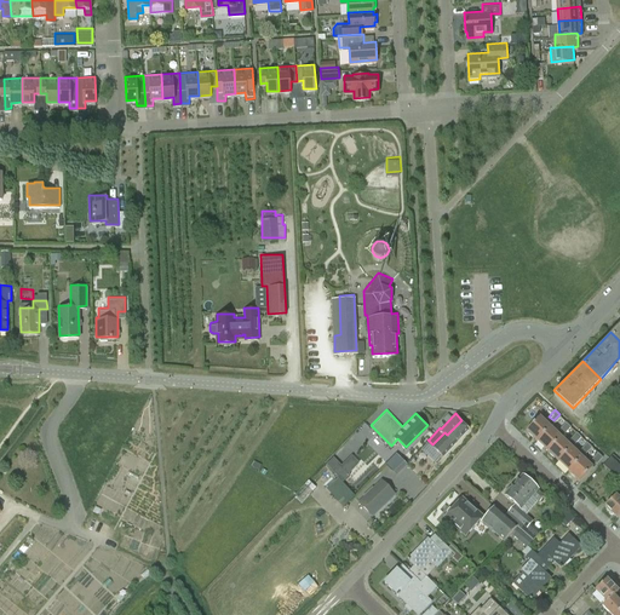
[(537,437),(551,424),(540,413),(527,427),(537,437)]
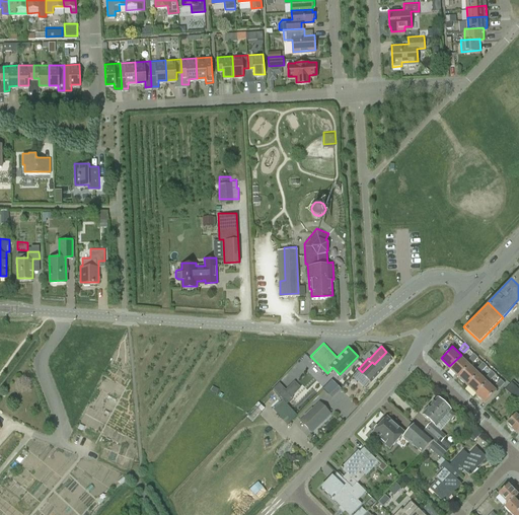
[(475,356),(476,356),(477,355),(473,351),(468,357),(472,360),(475,356)]
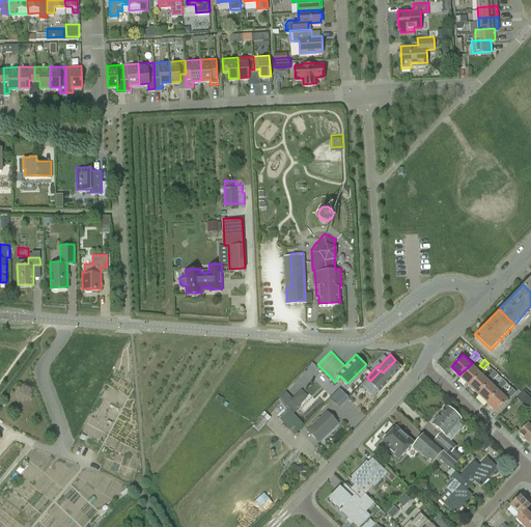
[(381,370),(370,381),(380,389),(400,366),(401,365),(400,364),(395,360),(383,372),(381,370)]
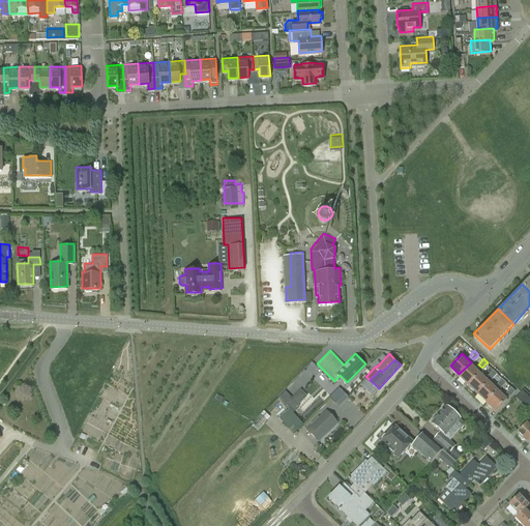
[(471,362),(459,374),(468,382),(479,371),(471,362)]
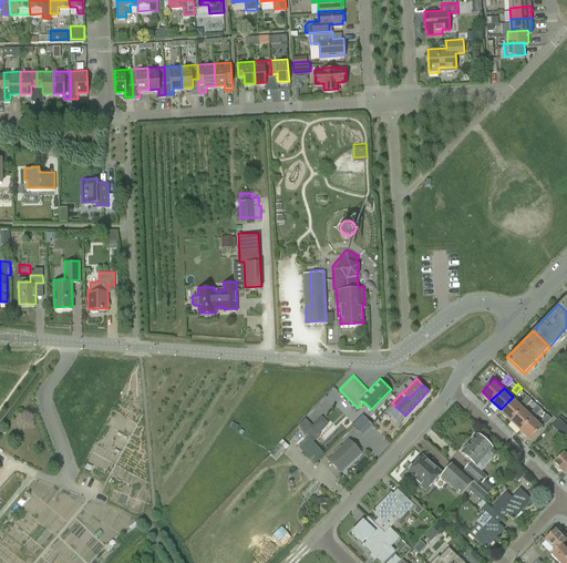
[(513,397),(501,409),(509,419),(523,406),(515,399),(523,391),(521,389),(519,389),(516,393),(513,397)]
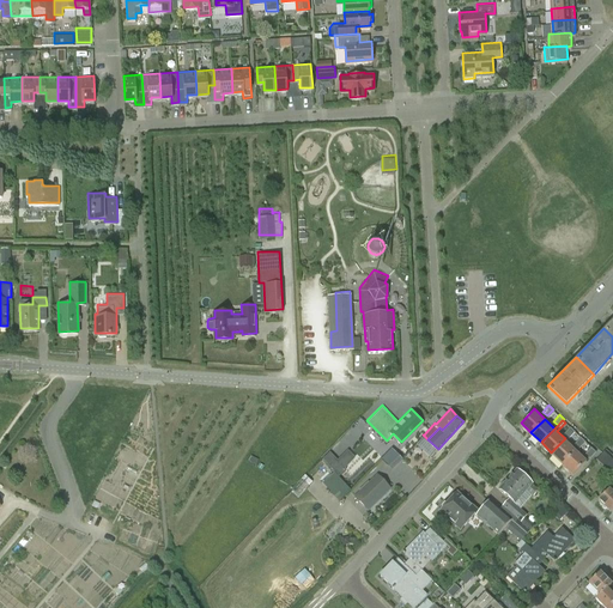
[(570,425),(564,431),(569,436),(575,429),(570,425)]
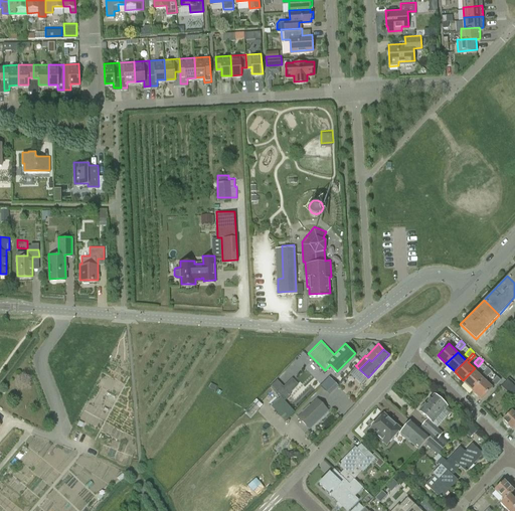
[(488,365),(482,371),(486,374),(492,369),(488,365)]
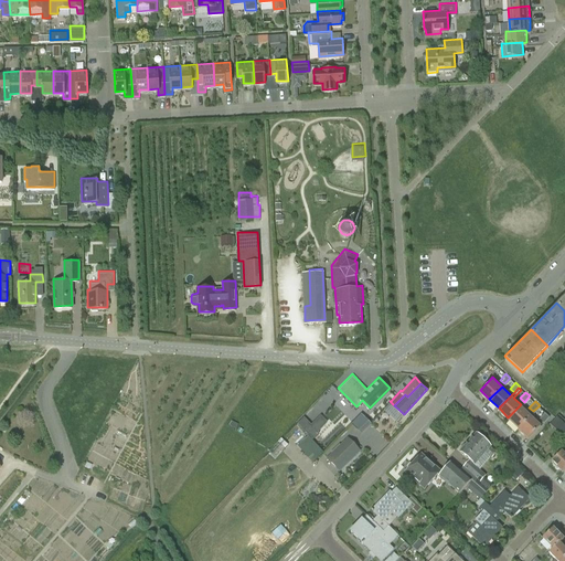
[(521,404),(508,417),(518,426),(530,413),(521,404)]
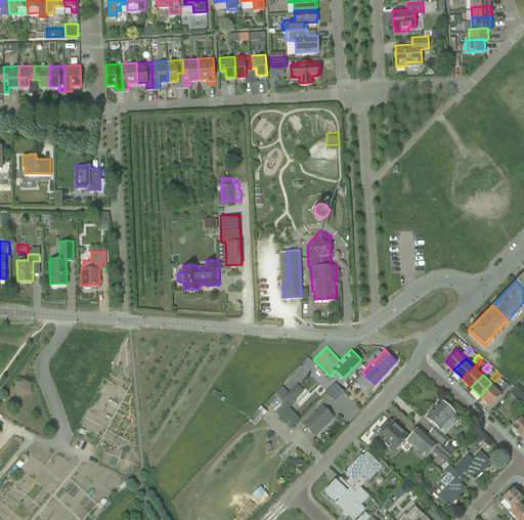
[(336,398),(345,389),(336,380),(326,389),(336,398)]
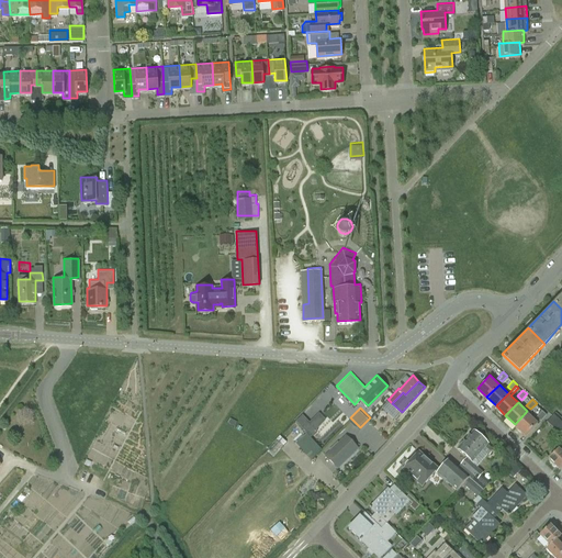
[(295,417),(312,433),(327,416),(318,409),(311,417),(303,410),(295,417)]
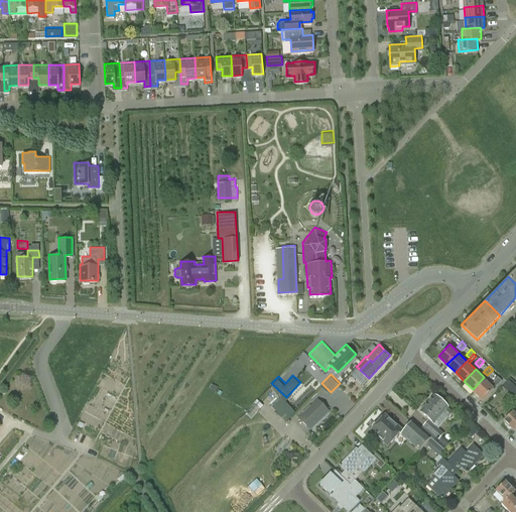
[(498,375),(492,380),(496,384),(501,378),(498,375)]
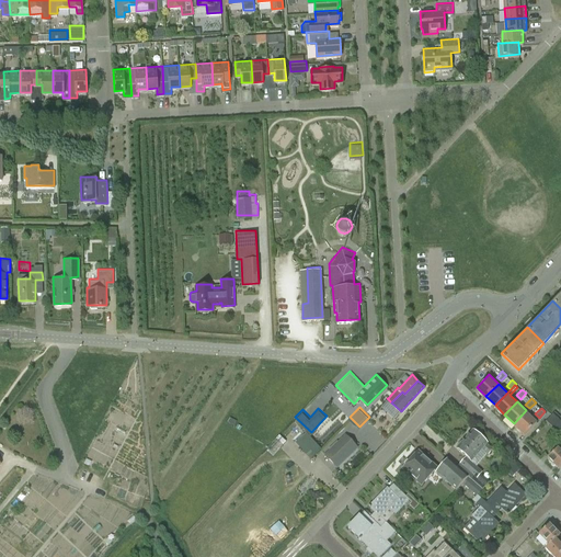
[(526,410),(514,423),(524,432),(536,420),(526,410)]
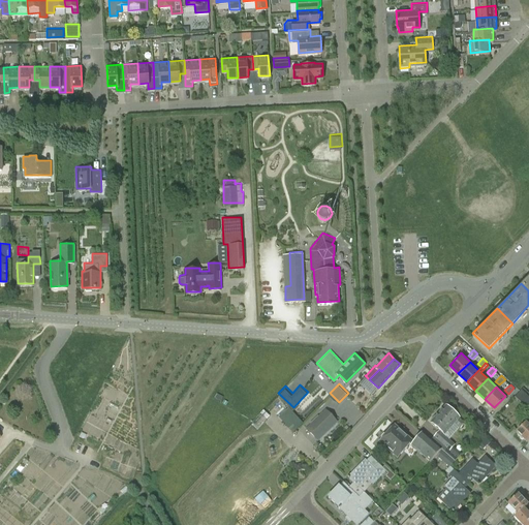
[(528,395),(521,388),(515,394),(525,404),(528,399),(528,395)]
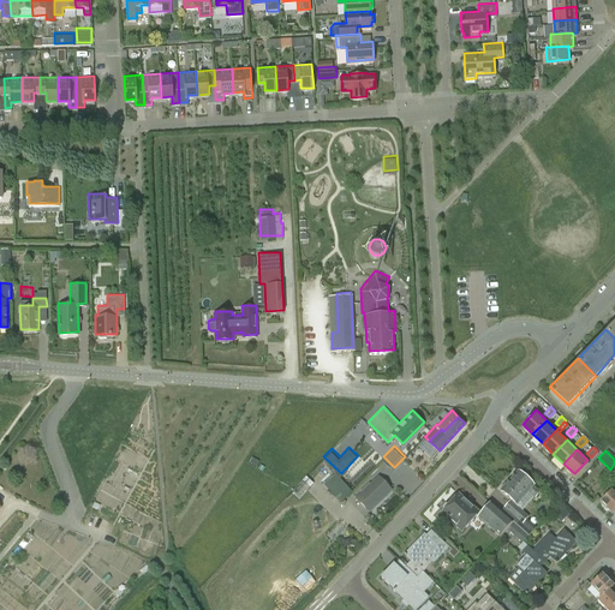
[(518,467),(501,486),(512,496),(503,504),(523,521),(529,514),(517,502),(517,501),(519,503),(521,501),(519,498),(529,488),(536,494),(541,488),(533,482),(535,482),(518,467)]
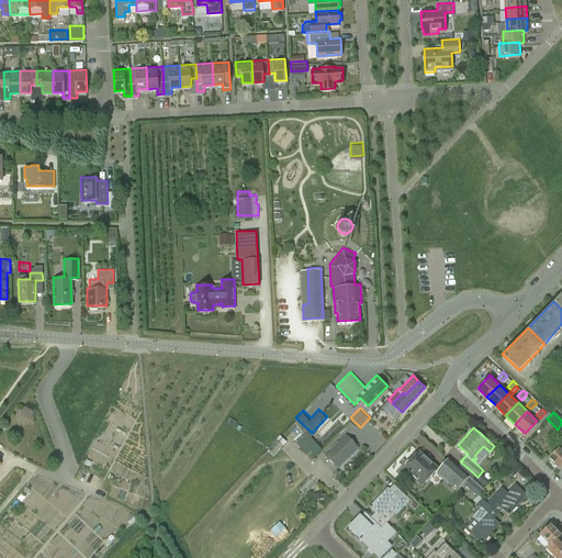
[(307,430),(296,439),(312,456),(323,446),(307,430)]
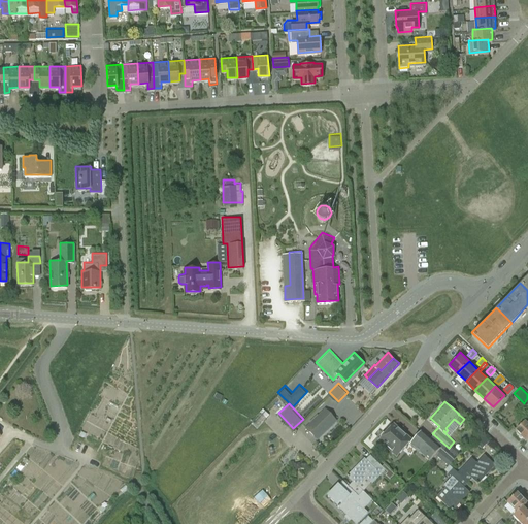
[(325,405),(305,425),(317,436),(337,418),(325,405)]
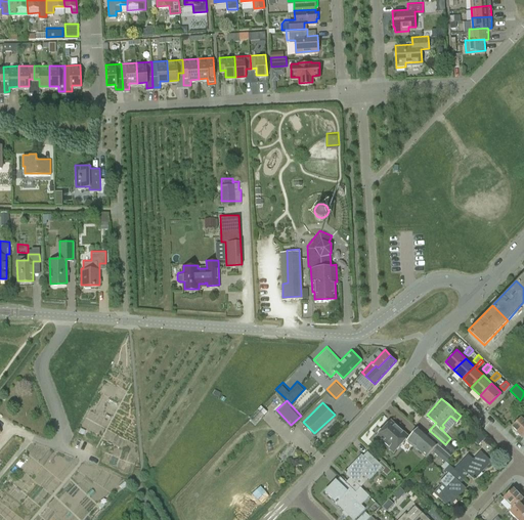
[(523,419),(521,416),(512,425),(522,434),(523,432),(523,419)]
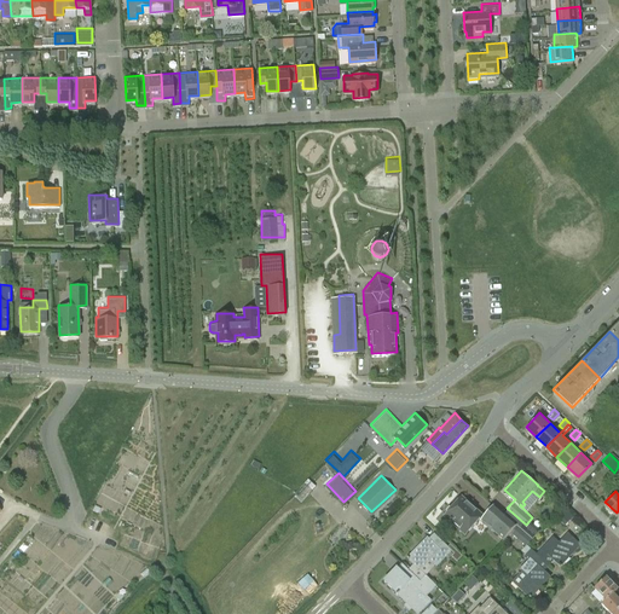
[(447,509),(445,513),(461,527),(466,532),(478,517),(480,515),(504,536),(515,522),(518,521),(495,500),(484,513),(462,493),(452,504),(449,503),(446,507),(447,509)]
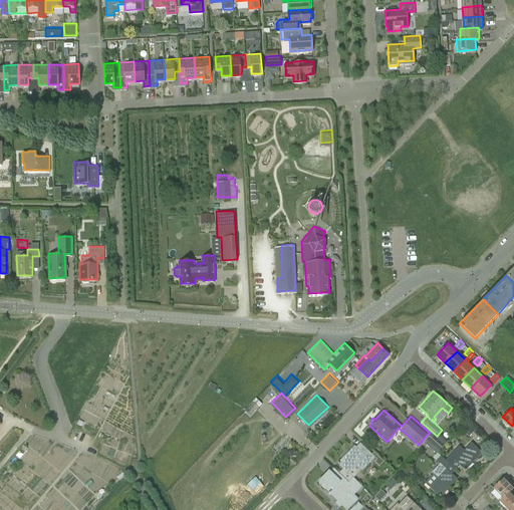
[(475,428),(476,427),(473,424),(470,420),(462,428),(469,434),(475,428)]
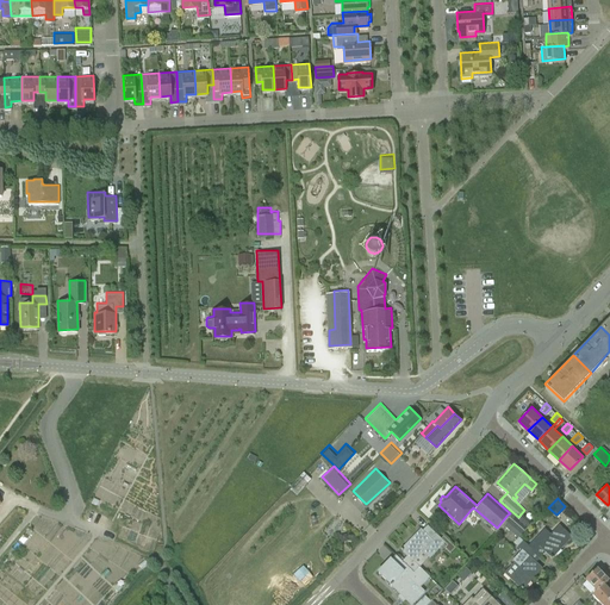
[(510,513),(508,515),(510,516),(504,523),(518,535),(520,534),(524,528),(514,519),(515,517),(510,513)]
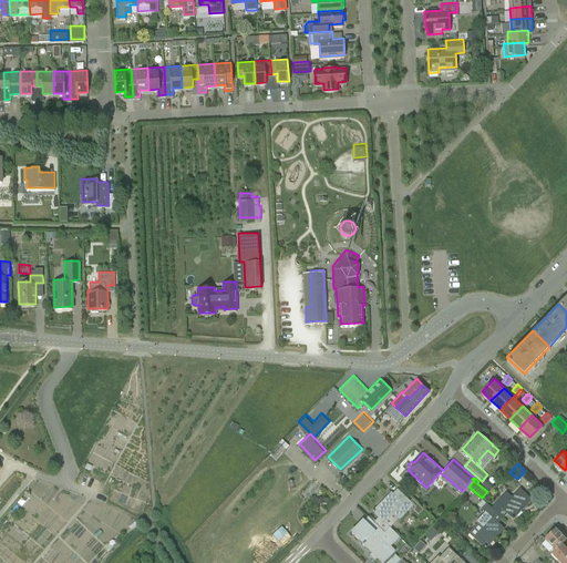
[(506,489),(492,504),(503,515),(506,511),(513,517),(532,497),(519,485),(511,494),(506,489)]
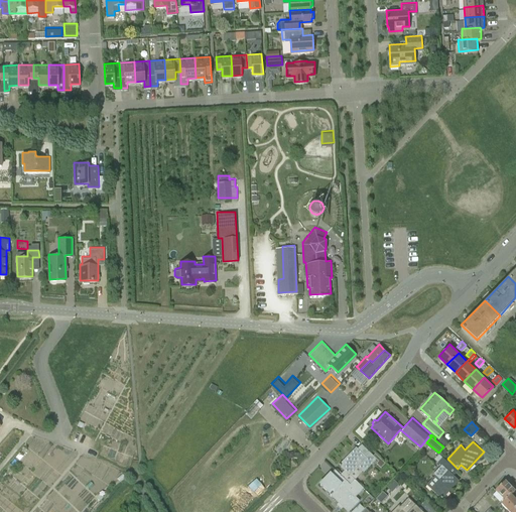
[(351,481),(355,477),(363,469),(364,469),(376,457),(373,454),(362,442),(358,446),(356,444),(339,462),(345,468),(341,472),(351,481)]
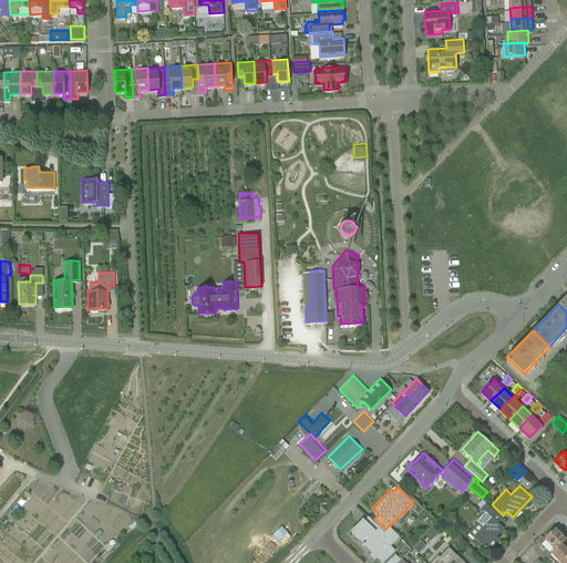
[(412,497),(410,499),(413,502),(415,504),(414,507),(419,511),(423,507),(412,497)]
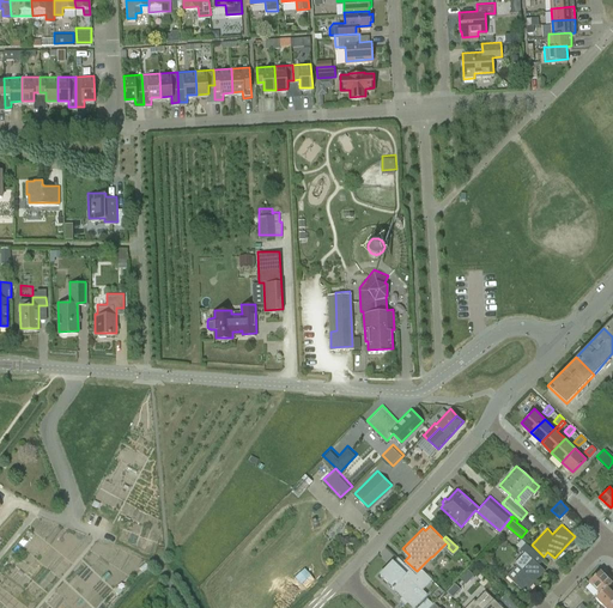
[(522,536),(521,537),(516,542),(523,549),(515,560),(517,563),(508,572),(526,589),(545,567),(538,561),(544,557),(532,545),(530,545),(522,536)]
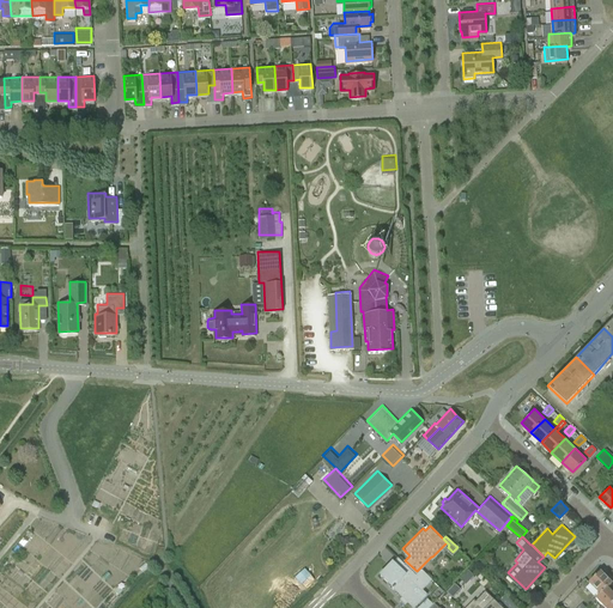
[(422,566),(417,571),(405,560),(398,554),(393,559),(392,558),(380,571),(393,583),(414,603),(425,591),(417,583),(424,576),(426,578),(430,575),(422,566)]
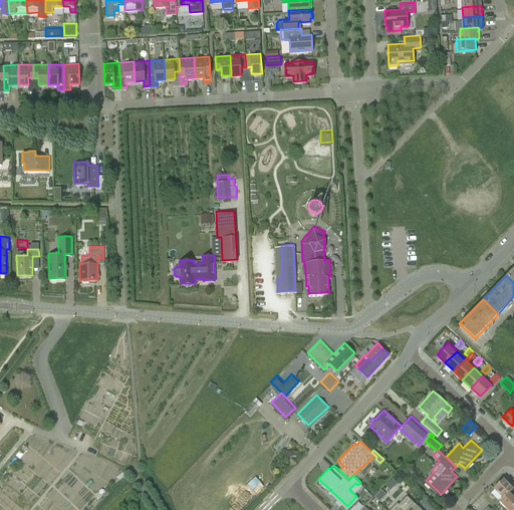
[(508,490),(508,491),(512,487),(503,478),(494,486),(503,495),(508,490)]
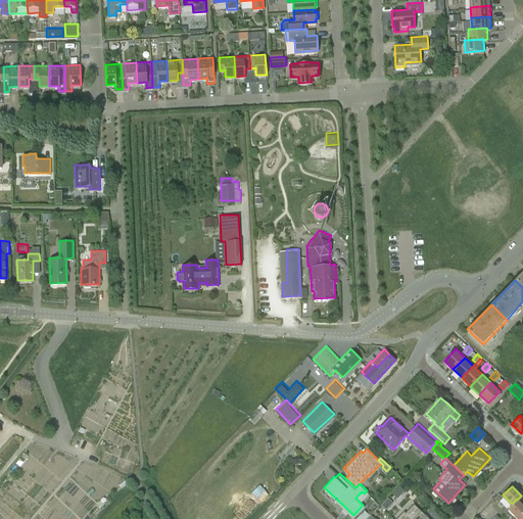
[(512,504),(508,508),(517,517),(522,512),(522,505),(517,500),(517,499),(512,504)]
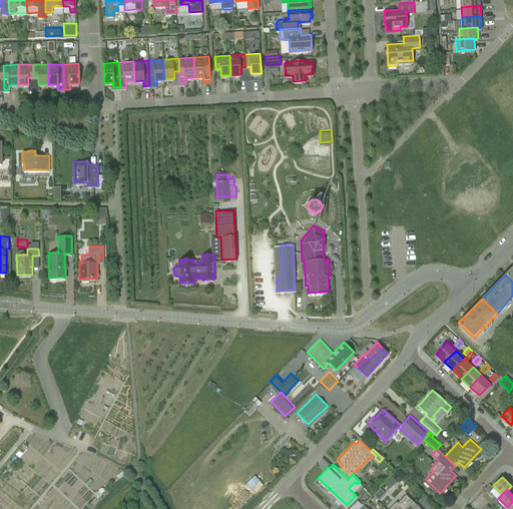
[(396,500),(388,508),(389,508),(423,508),(413,499),(407,493),(398,502),(396,500)]
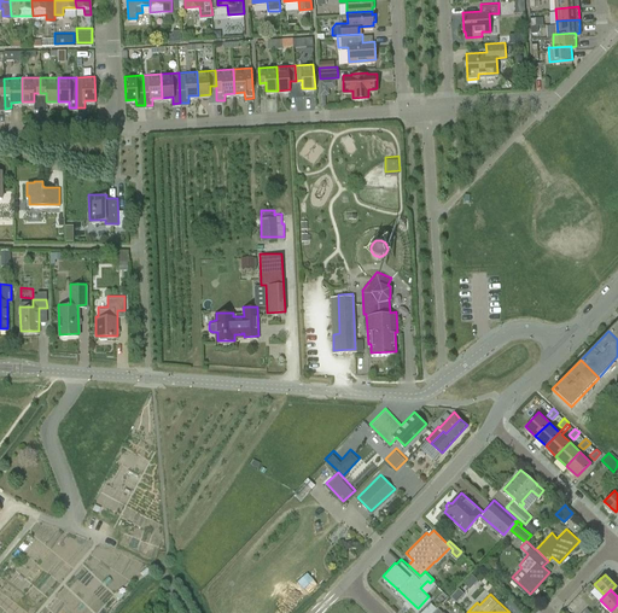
[(421,612),(429,612),(437,605),(436,603),(433,605),(431,602),(421,612)]
